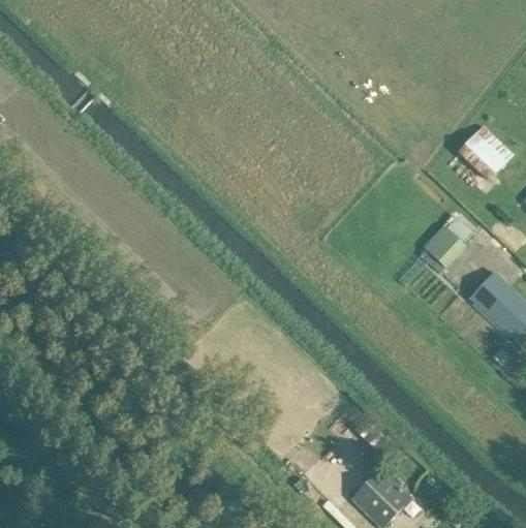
[(487,181),(493,175),(512,156),(482,127),(458,152),(487,181)]
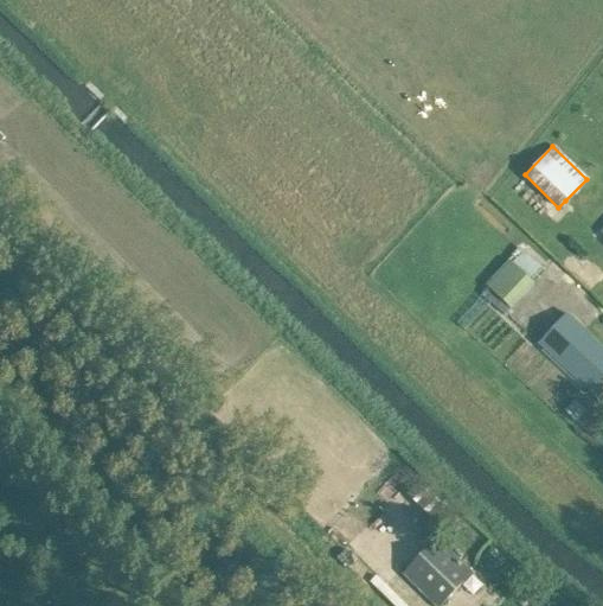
[(506,306),(530,281),(540,270),(519,250),(508,261),(485,287),(506,306)]
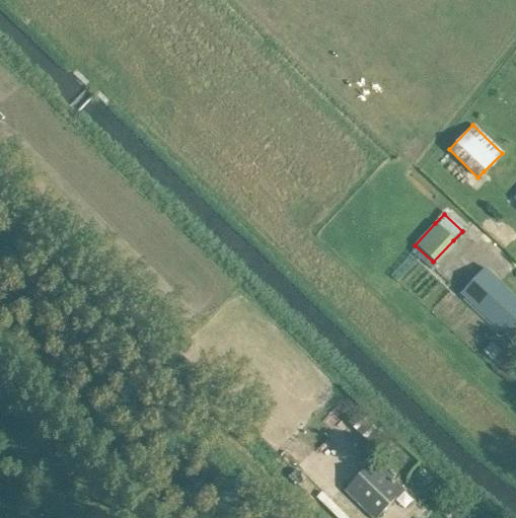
[(459,293),(508,340),(515,330),(515,299),(483,268),(459,293)]
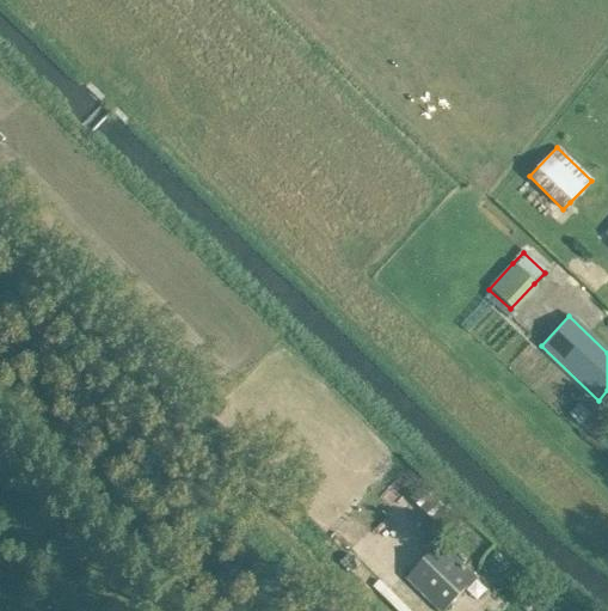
[(576,403),(566,414),(577,425),(588,414),(576,403)]
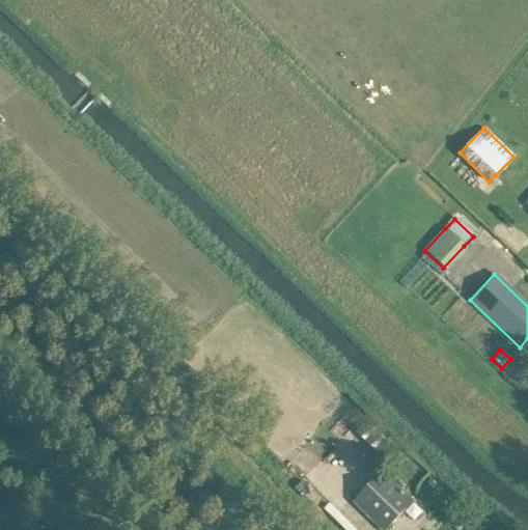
[(373,476),(350,500),(366,517),(380,529),(382,529),(411,501),(395,486),(380,471),(377,468),(371,474),(373,476)]
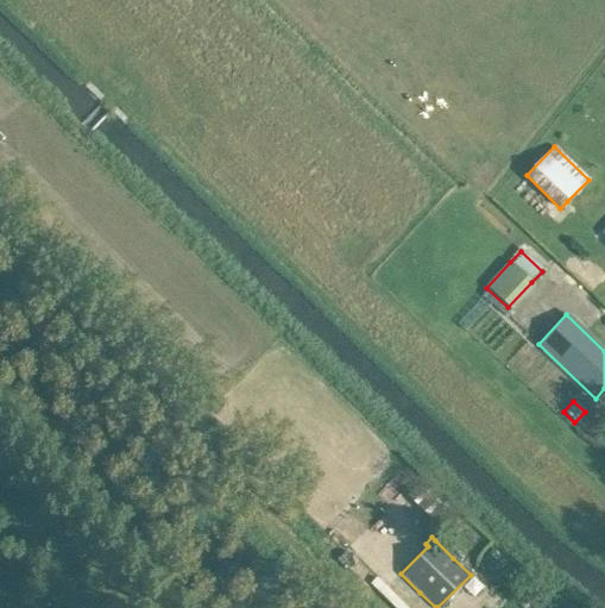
[(410,607),(375,572),(367,578),(397,607),(410,607)]
